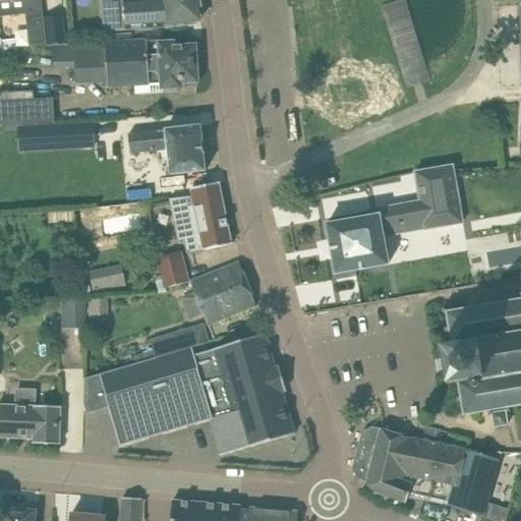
[(0,0),(0,16),(26,14),(30,45),(46,45),(45,35),(41,0),(0,0)]
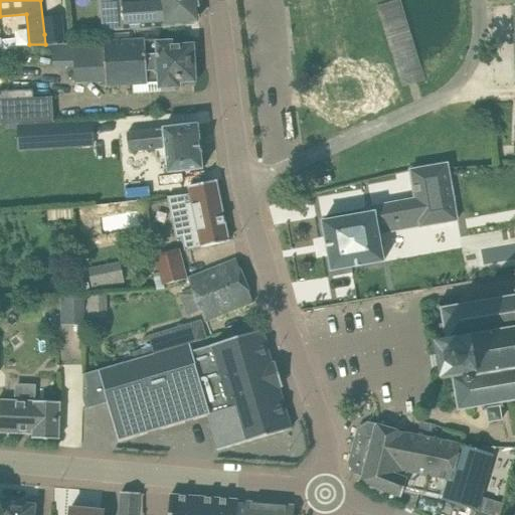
[(106,0),(102,0),(103,17),(104,30),(165,26),(165,27),(194,23),(200,17),(200,16),(197,0),(106,0)]
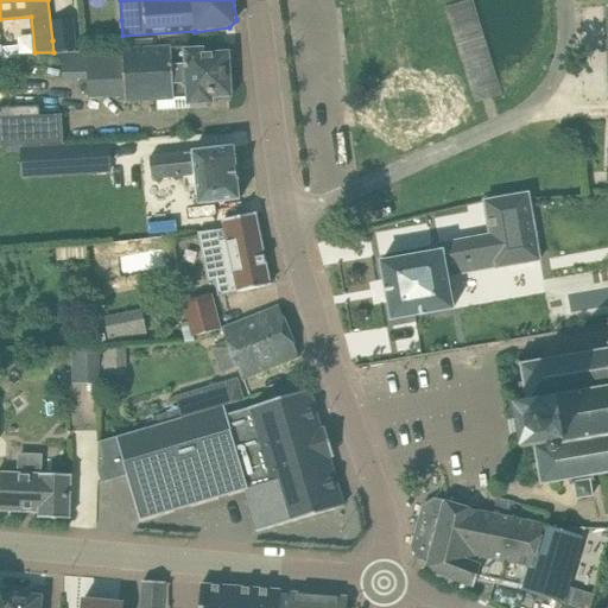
[(76,39),(52,40),(54,52),(55,55),(63,54),(77,54),(76,39)]
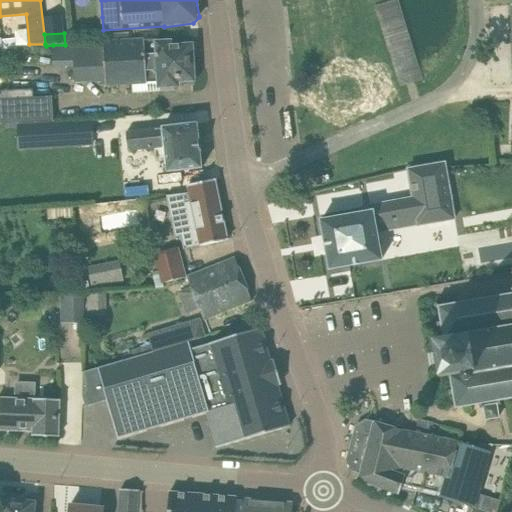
[(16,48),(15,38),(1,40),(2,48),(16,48)]
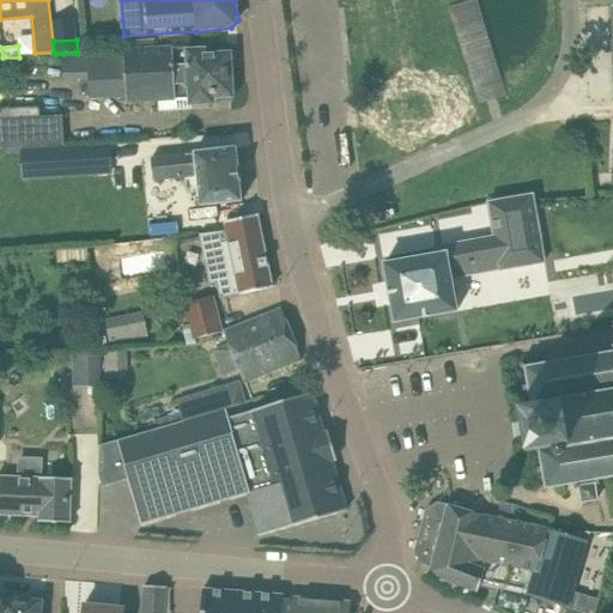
[(231,93),(237,93),(236,77),(231,77),(229,55),(204,56),(204,52),(189,52),(189,48),(165,49),(125,50),(125,52),(78,54),(64,54),(66,83),(90,82),(90,97),(127,95),(127,102),(177,99),(177,89),(190,87),(192,103),(193,103),(193,109),(211,108),(211,102),(213,102),(212,96),(231,96),(231,93)]
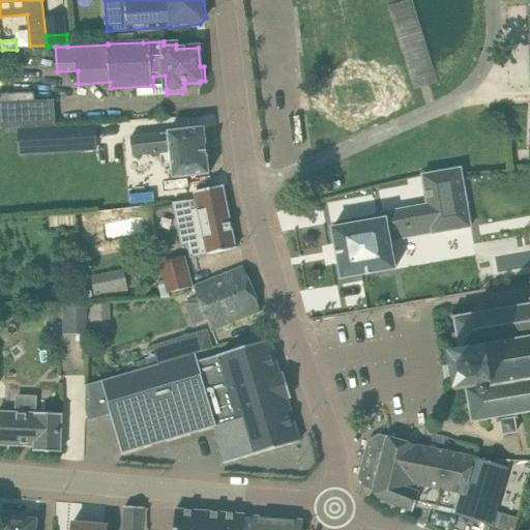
[(0,128),(56,125),(54,99),(34,101),(34,92),(0,94),(0,128)]
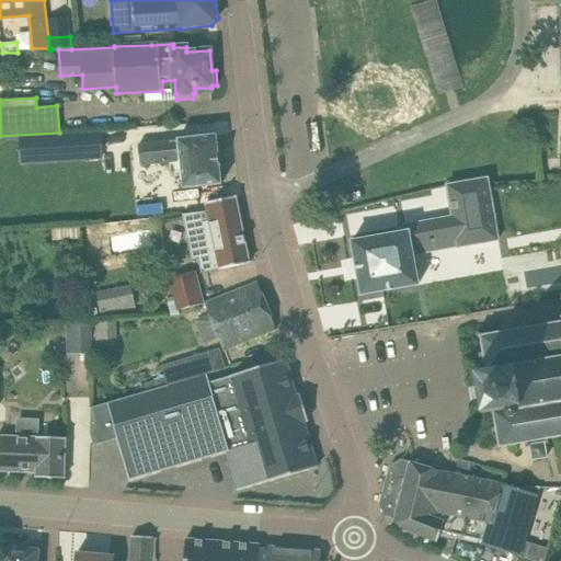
[(59,135),(19,137),(21,164),(61,161),(59,135)]
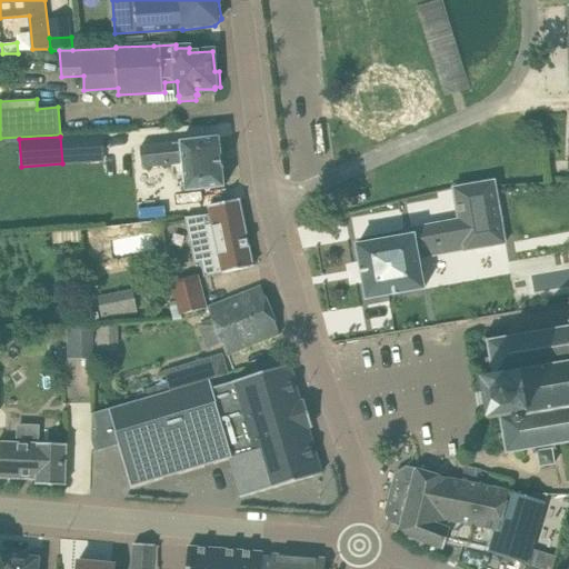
[(141,147),(143,168),(175,165),(176,178),(183,178),(186,191),(225,187),(219,138),(179,141),(141,147)]
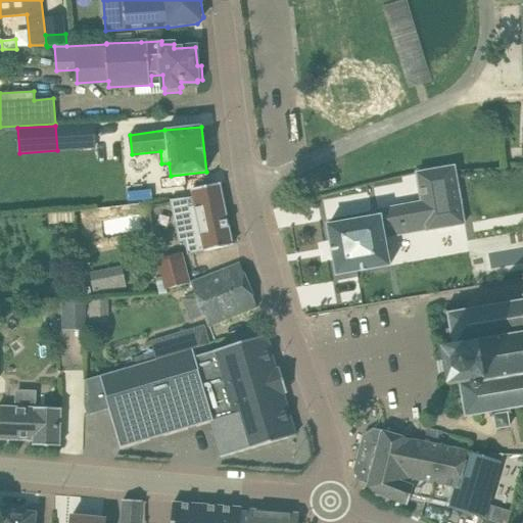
[(371,211),(372,218),(328,226),(337,275),(390,266),(384,231),(425,223),(427,230),(452,226),(440,168),(416,173),(421,202),(371,211)]
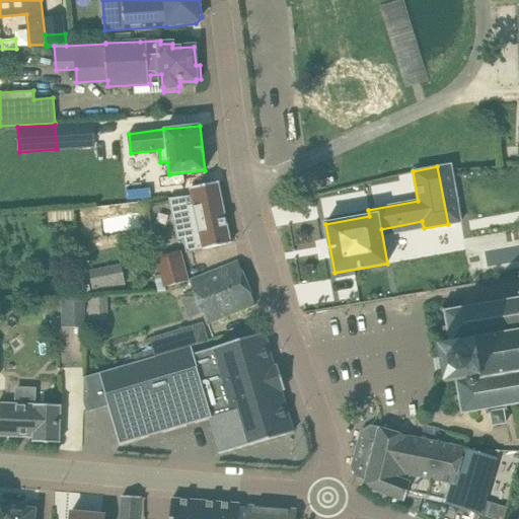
[(178,241),(183,240),(187,252),(231,243),(218,182),(191,188),(193,196),(169,199),(175,225),(178,241)]
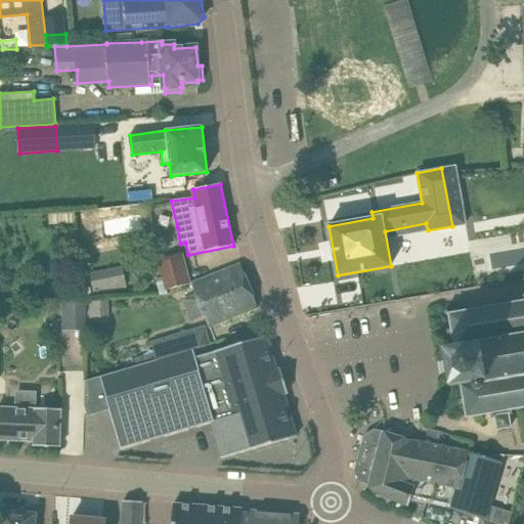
[(182,254),(158,260),(166,291),(191,284),(182,254)]
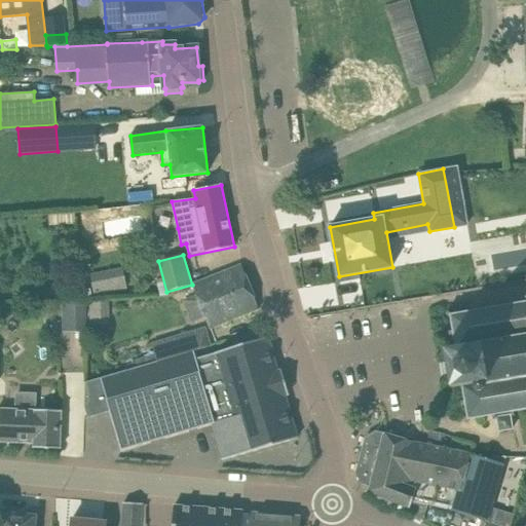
[(241,265),(192,285),(196,296),(205,317),(210,329),(259,308),(241,265)]
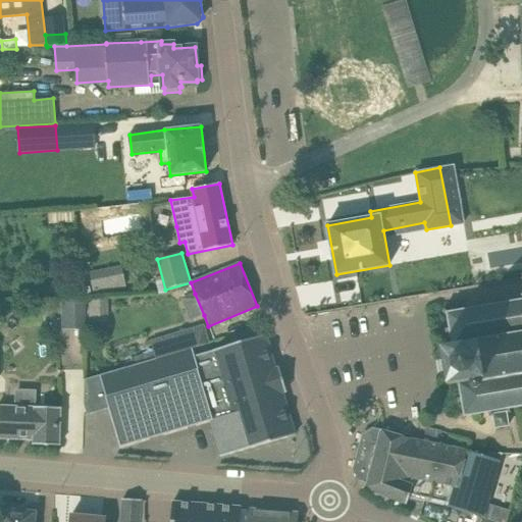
[(102,270),(91,273),(95,295),(107,293),(102,270)]
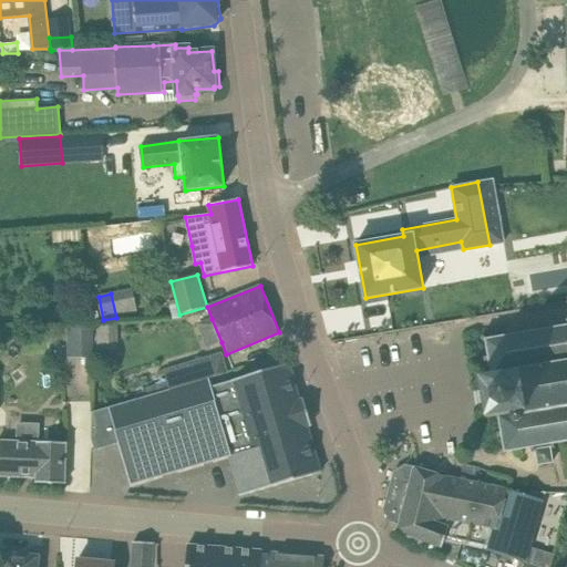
[(480,378),(482,390),(486,418),(494,416),(501,455),(535,449),(538,465),(553,462),(550,450),(566,446),(566,320),(483,336),(481,339),(484,361),(480,378)]
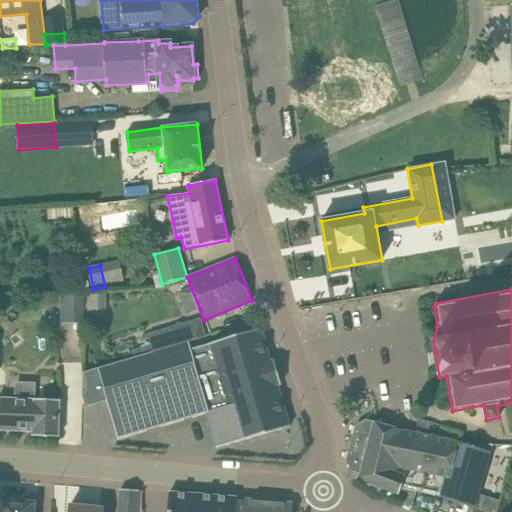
[(61,323),(83,323),(83,297),(61,297),(61,323)]
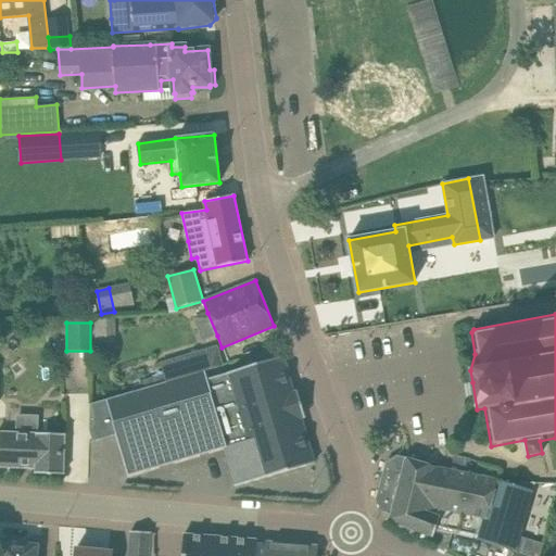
[(197,353),(161,364),(166,382),(202,371),(197,353)]
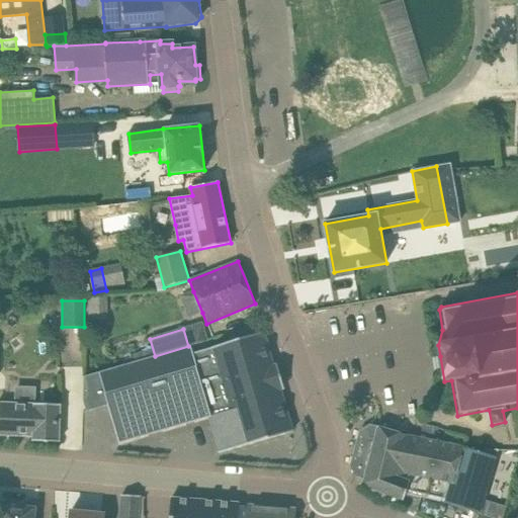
[(221,453),(292,431),(280,390),(284,389),(277,364),(273,366),(264,332),(193,353),(191,346),(155,356),(84,376),(83,400),(86,411),(108,405),(120,443),(209,417),(221,453)]
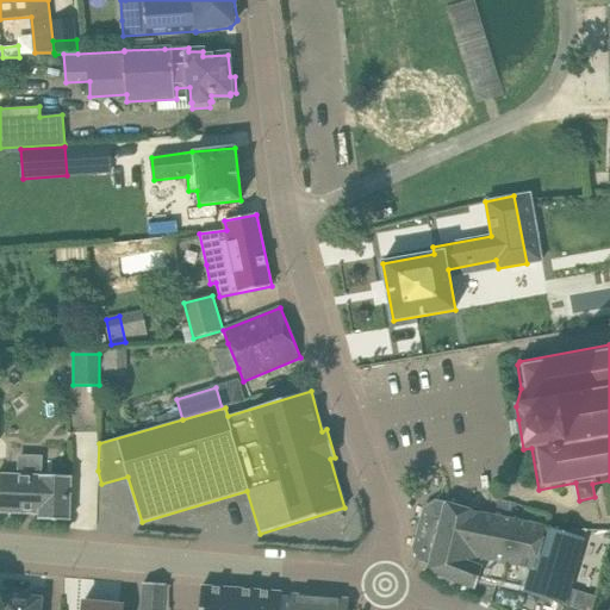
[(18,474),(0,473),(0,512),(39,515),(39,520),(70,521),(72,477),(43,475),(44,455),(18,455),(18,474)]
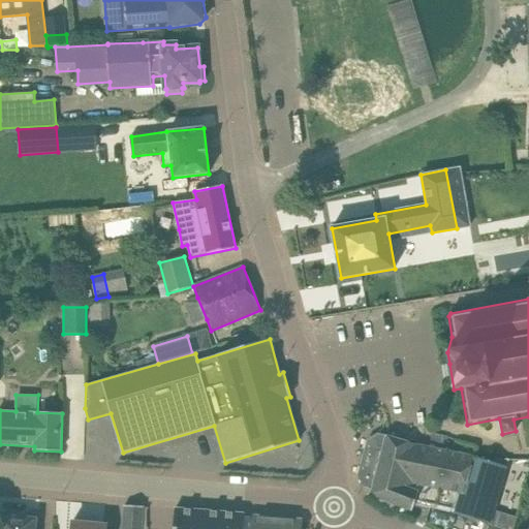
[(415,504),(490,524),(508,459),(489,459),(417,445),(386,436),(377,436),(367,442),(356,478),(371,494),(412,511),(415,504)]
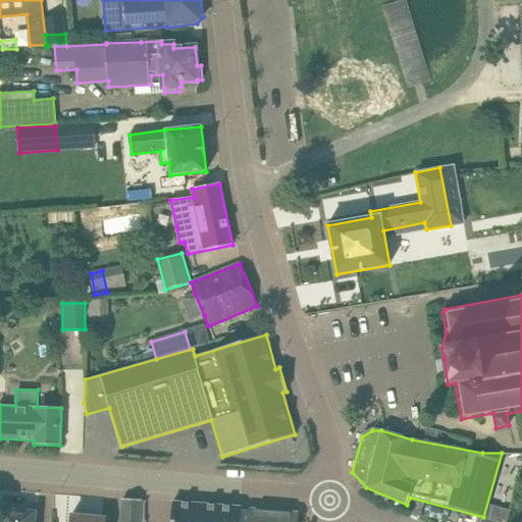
[(120,521),(140,521),(142,500),(122,499),(120,521)]
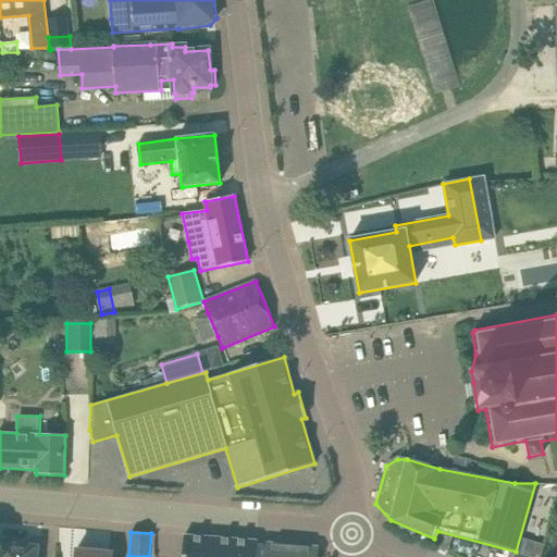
[(184,535),(184,536),(182,556),(255,556),(257,541),(184,535)]
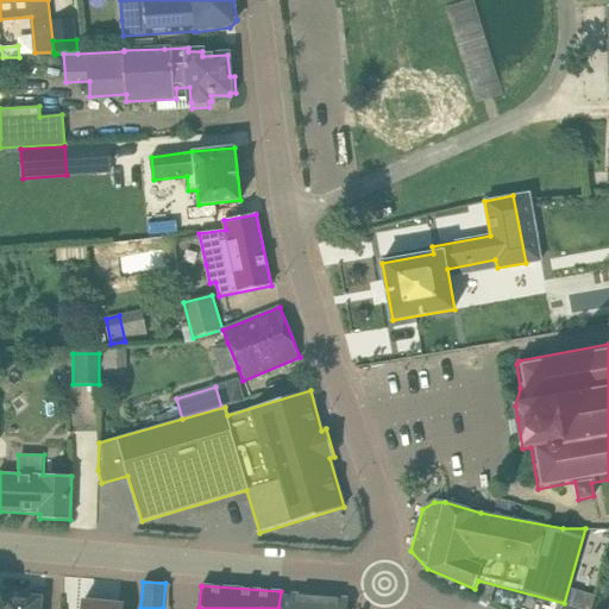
[(289,608),(345,608),(347,598),(290,594),(289,608)]
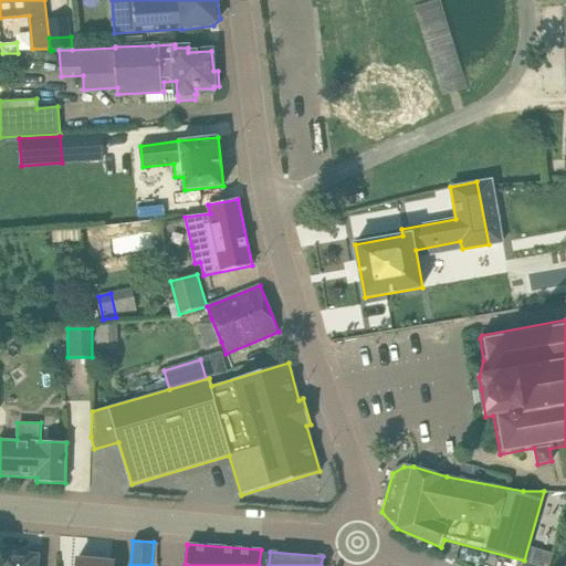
[(37,565),(38,556),(2,553),(0,565),(37,565)]
